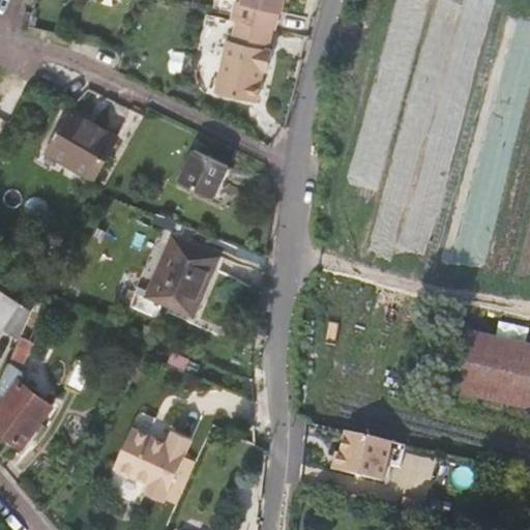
[(272,31),(275,31),(282,0),(240,0),(240,5),(237,4),(233,22),(237,23),(272,31)]
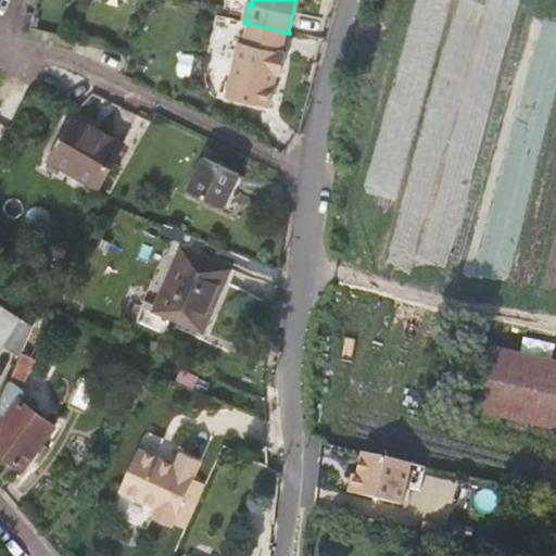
[(286,33),(249,24),(244,46),(238,45),(225,99),(267,109),(275,75),(279,76),(285,54),(281,54),(286,33)]
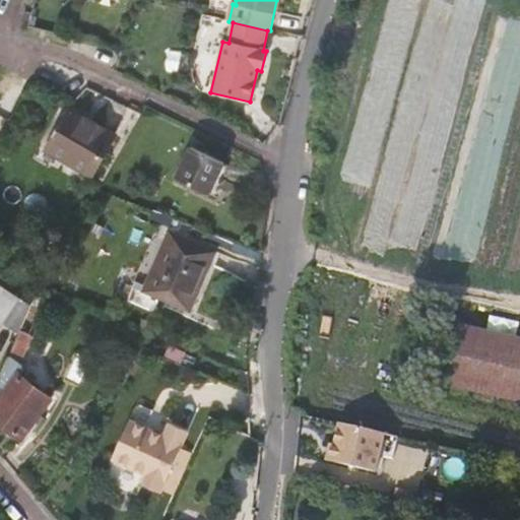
[(116,135),(71,109),(48,148),(93,175),(116,135)]
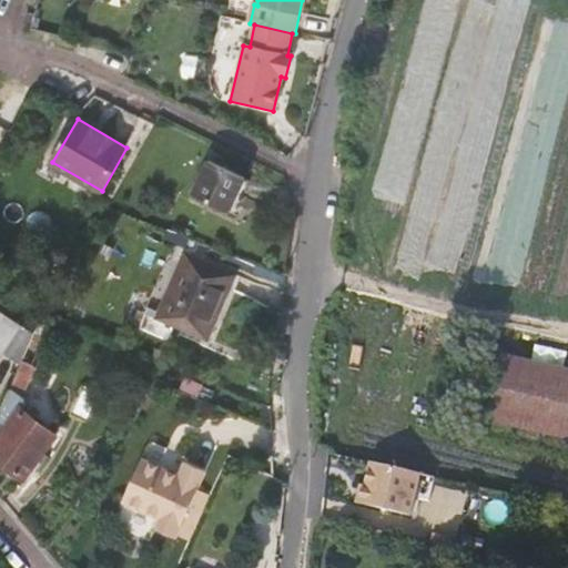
[(244,178),(209,160),(192,192),(229,210),(244,178)]
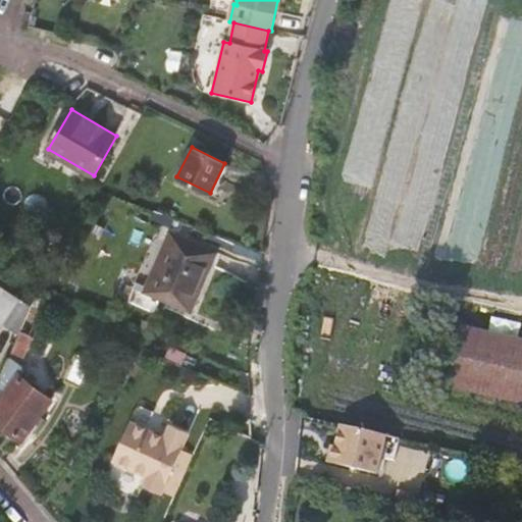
[(131,303),(155,313),(161,298),(166,300),(163,307),(176,313),(179,306),(192,311),(217,251),(169,230),(143,291),(137,288),(131,303)]
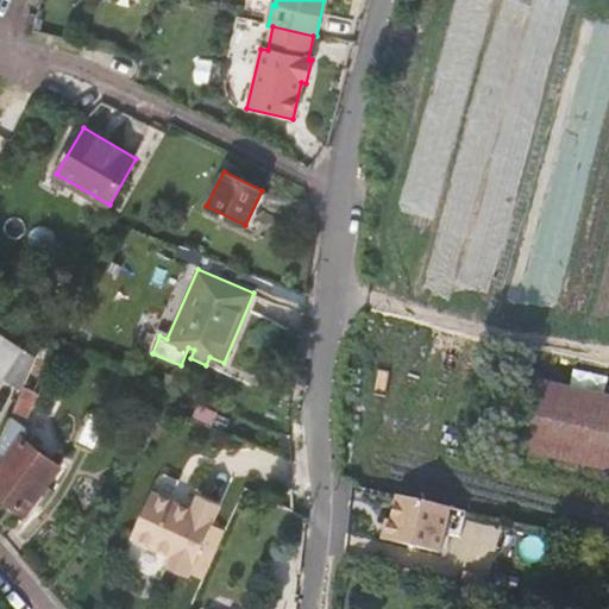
[(30,375),(36,359),(0,336),(0,381),(0,382),(4,376),(24,388),(30,375)]
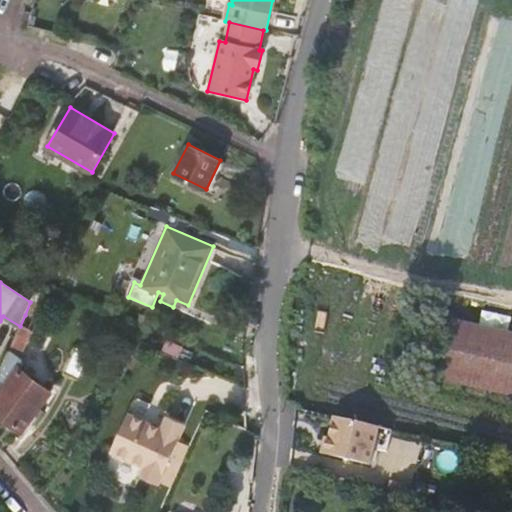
[(511,328),(446,313),(431,376),(511,393),(511,328)]
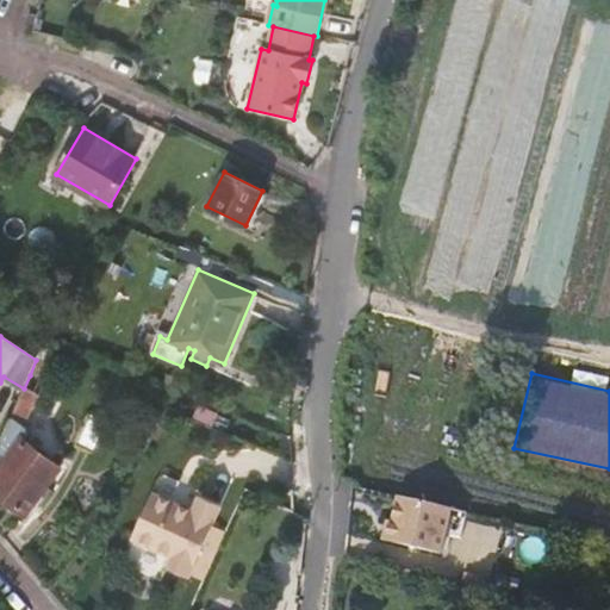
[(24,425),(37,394),(24,388),(0,444),(0,458),(5,461),(0,466),(0,493),(25,514),(60,468),(25,441),(31,433),(24,425)]
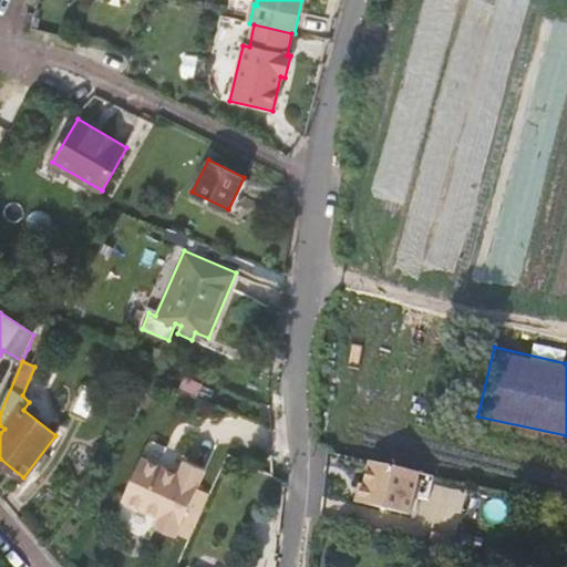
[(85,390),(82,389),(71,412),(86,420),(101,397),(85,390)]
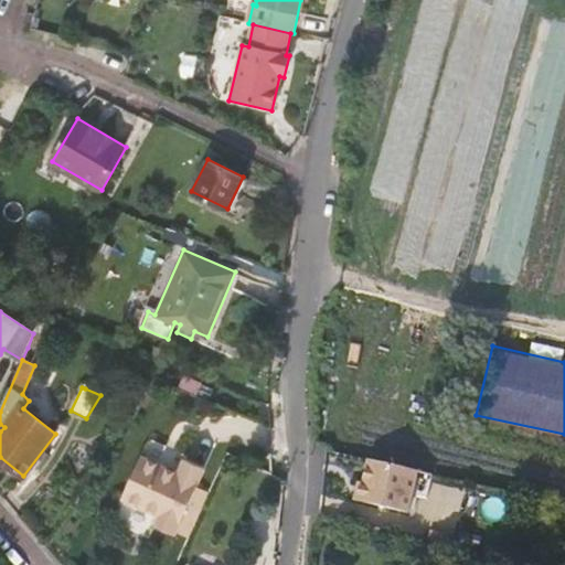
[(169,543),(203,468),(183,458),(178,472),(140,455),(116,508),(153,524),(149,534),(169,543)]
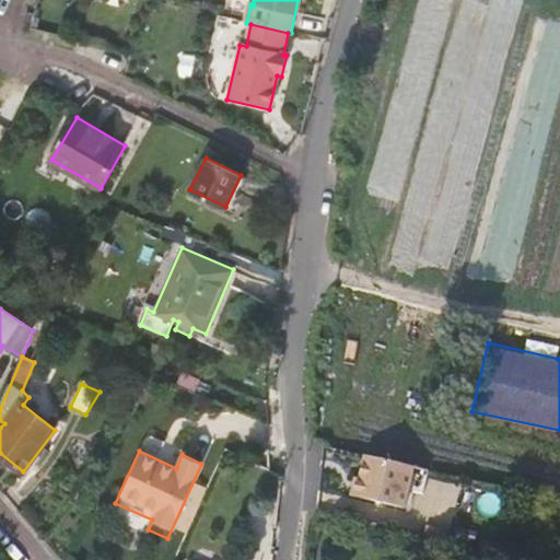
[(371,456),(366,479),(362,498),(408,508),(411,490),(417,467),(371,456)]
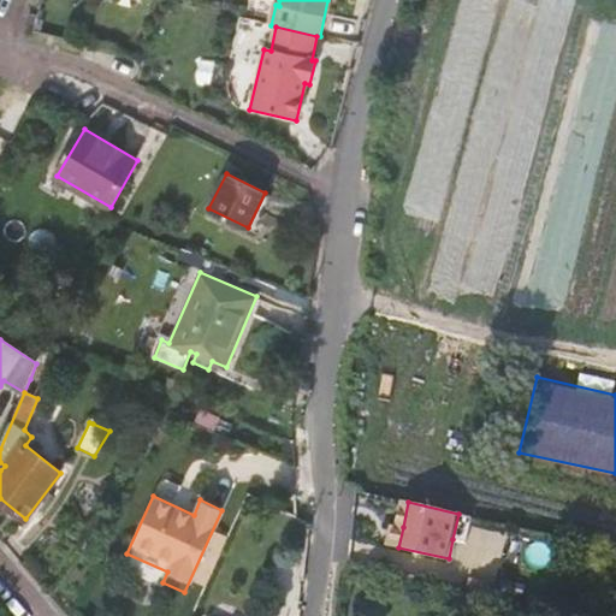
[(458,514),(452,539),(465,542),(469,516),(462,515),(458,514)]
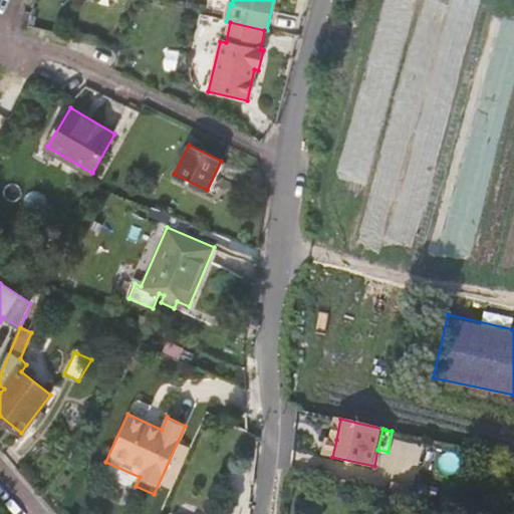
[(332,457),(336,440),(330,439),(327,455),(332,457)]
